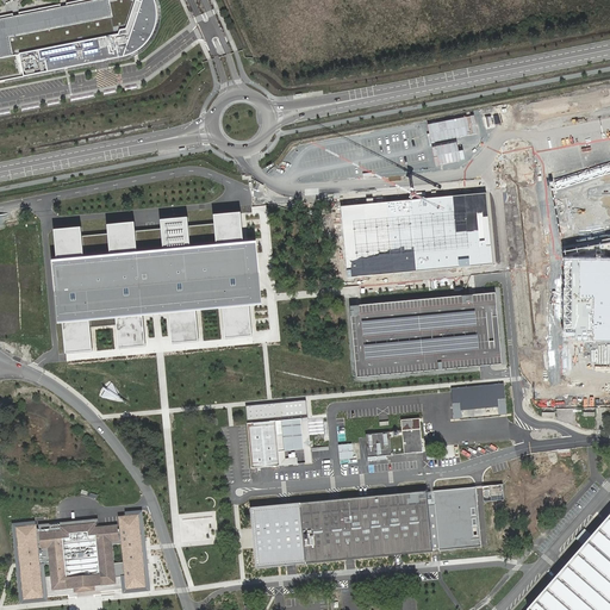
[(95,0),(85,0),(0,17),(0,60),(24,55),(27,79),(134,58),(144,54),(151,47),(155,42),(161,30),(162,18),(162,8),(159,0),(106,0),(97,2),(95,0)]
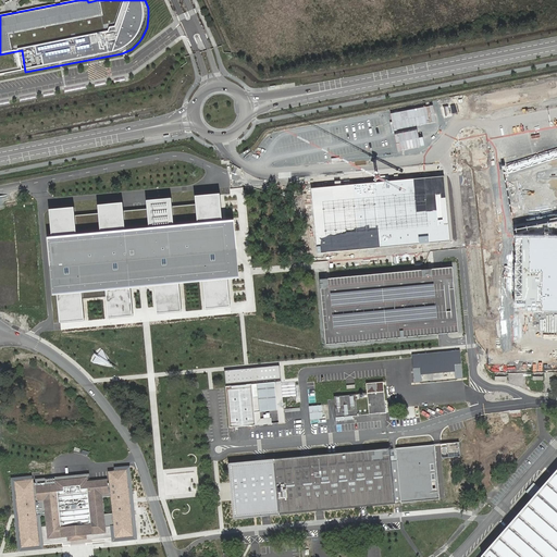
[(556,149),(502,160),(515,230),(556,221),(556,149)]
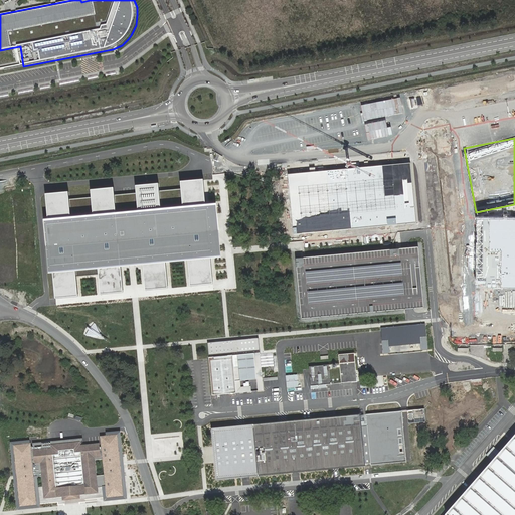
[(410,163),(288,175),(294,235),(416,223),(410,163)]
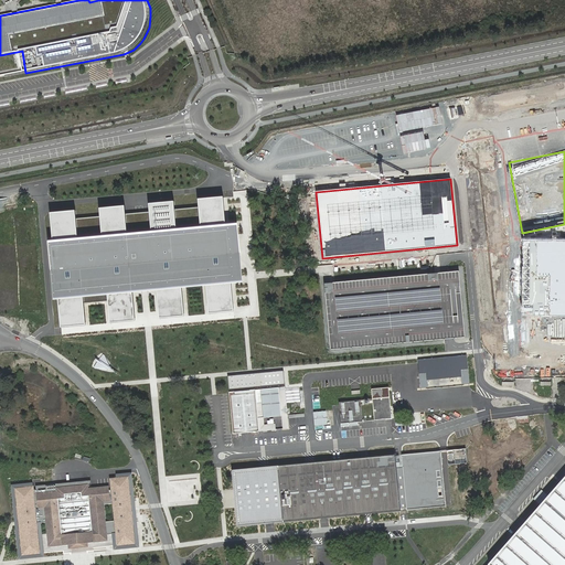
[(45,213),(56,328),(85,324),(83,297),(103,296),(105,323),(135,320),(132,292),(144,291),(152,291),(155,320),(184,317),(181,288),(202,286),(204,315),(233,311),(230,284),(237,284),(232,224),(221,225),(219,198),(194,200),(196,227),(176,230),(173,201),(144,204),(146,232),(126,234),(124,205),(95,209),(97,236),(78,237),(75,211),(45,213)]
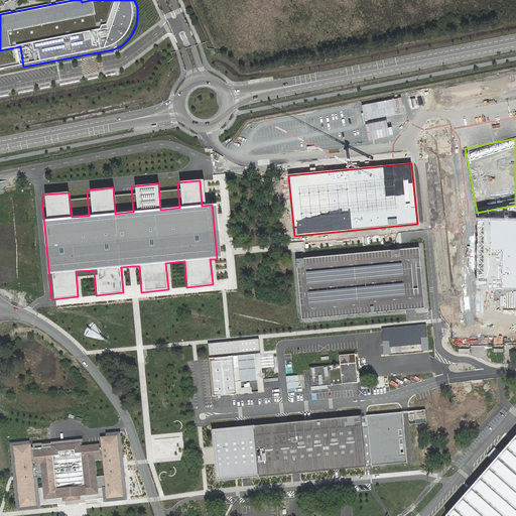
[(515,218),(478,218),(478,288),(515,288),(515,218)]
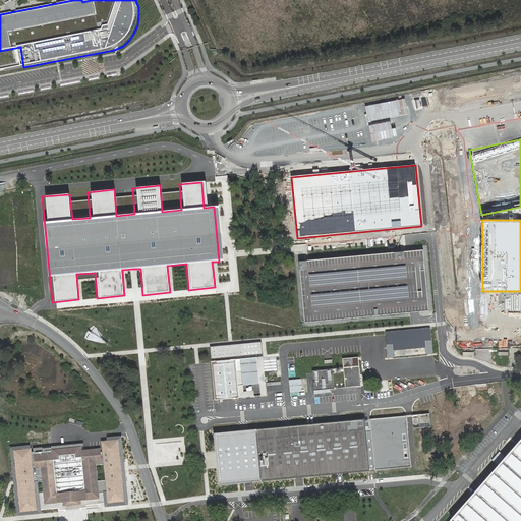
[(426,253),(303,264),(308,325),(431,314),(426,253)]
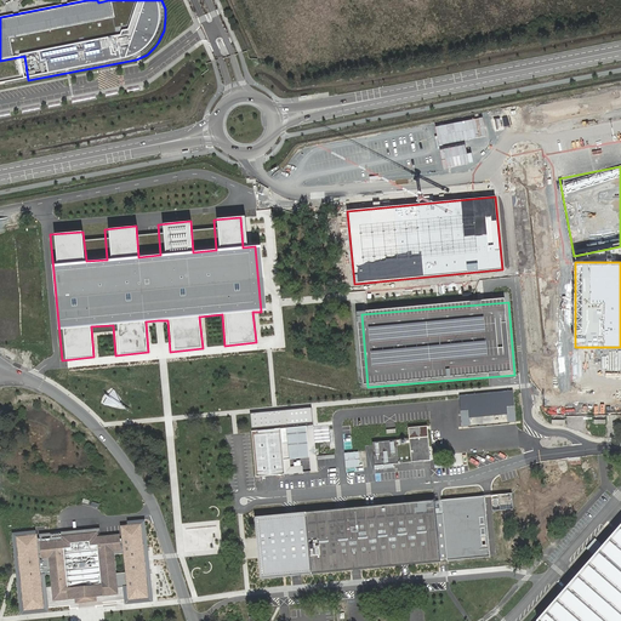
[(513,391),(459,396),(461,427),(516,423),(513,391)]
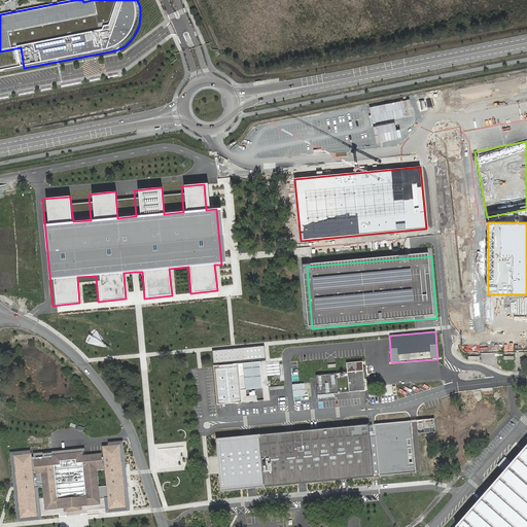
[(264,347),(211,351),(212,365),(266,360),(264,347)]
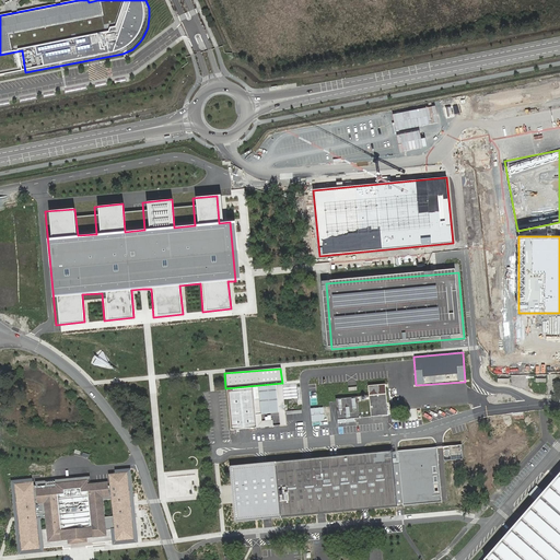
[(282,384),(226,389),(230,430),(272,427),(271,420),(261,421),(261,415),(278,413),(279,426),(286,424),(284,409),(282,384)]
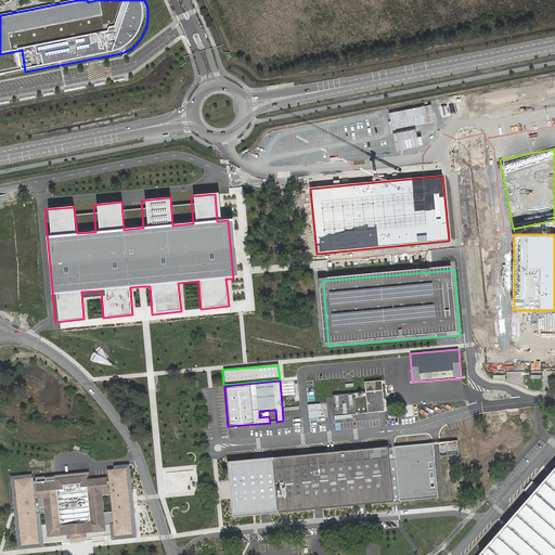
[(383,391),(365,392),(368,413),(385,411),(383,391)]
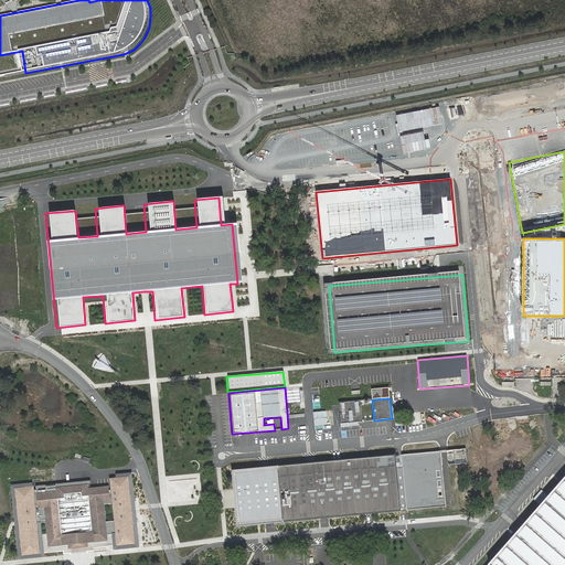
[(361,401),(339,403),(341,424),(363,422),(361,401)]
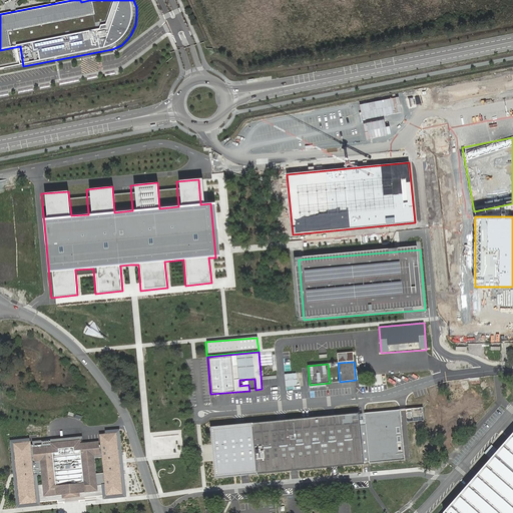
[(302,373),(285,375),(286,388),(304,386),(302,373)]
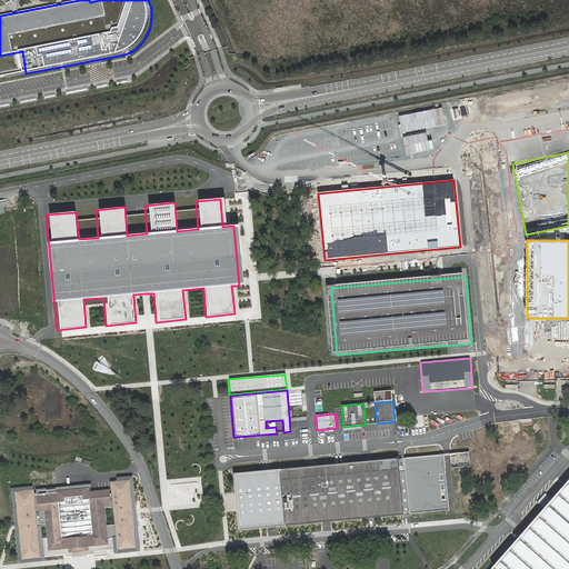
[(448,509),(443,455),(403,458),(408,512),(448,509)]
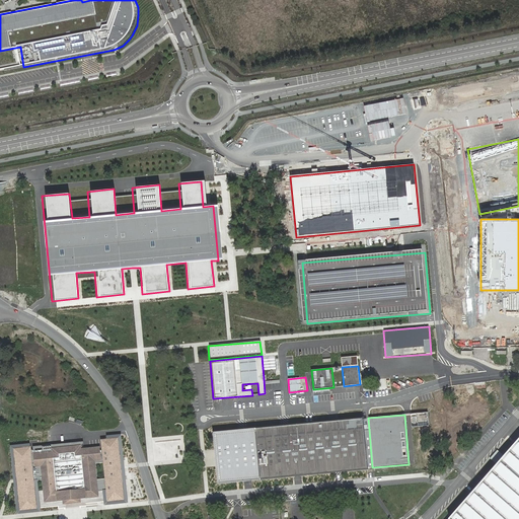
[(362,418),(214,432),(218,483),(367,468),(362,418)]
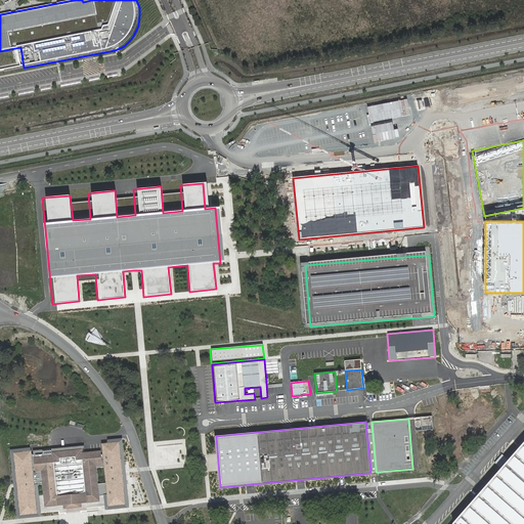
[(120,441),(102,443),(108,507),(127,505),(120,441)]
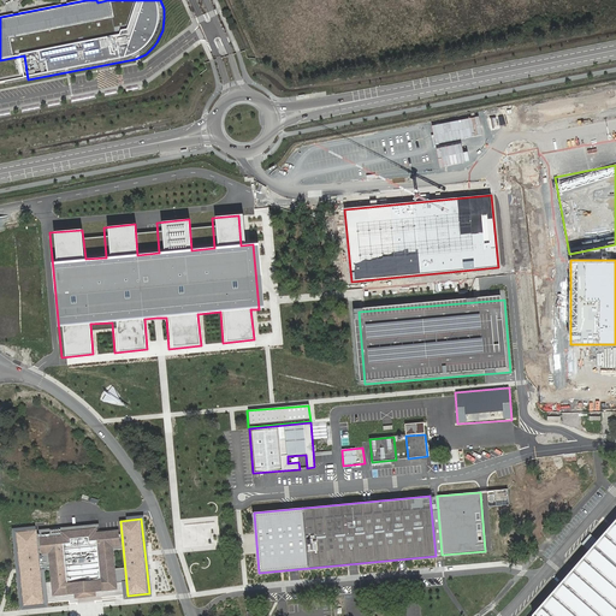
[(615,615),(615,521),(533,615),(532,615),(615,615)]
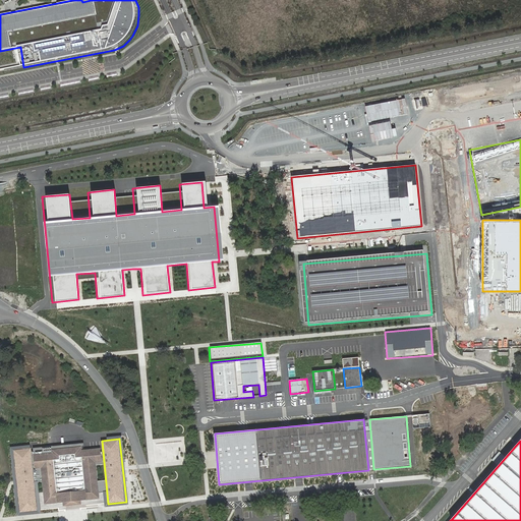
[(53,453),(34,455),(35,469),(41,468),(45,505),(100,500),(96,463),(103,463),(101,449),(81,451),(81,447),(52,450),(53,453)]
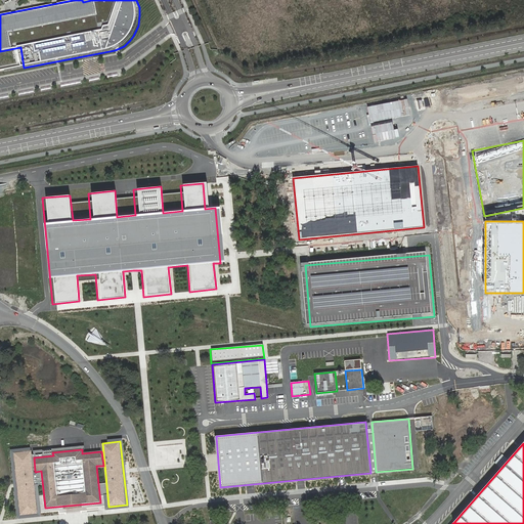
[(32,450),(13,452),(20,516),(38,514),(32,450)]
